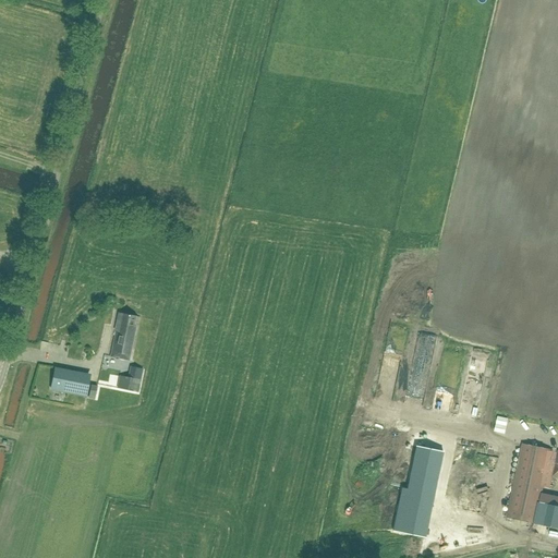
[(111,356),(129,360),(135,328),(133,327),(135,316),(119,313),(116,327),(117,327),(111,356)]
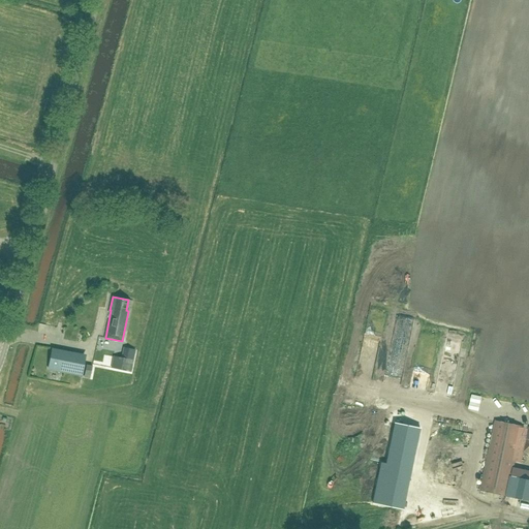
[(81,375),(84,359),(52,352),(49,369),(81,375)]
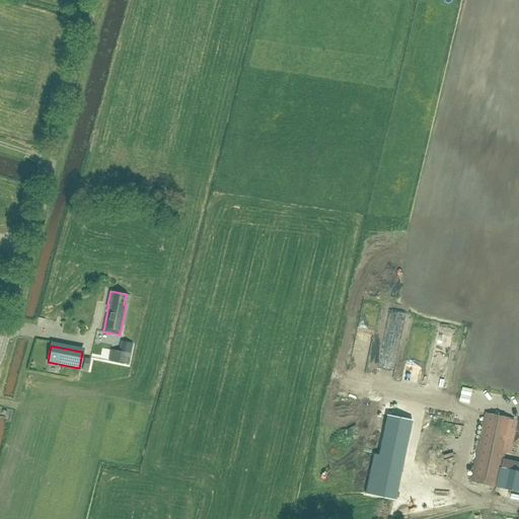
[(101,356),(109,357),(109,348),(101,348),(101,356)]
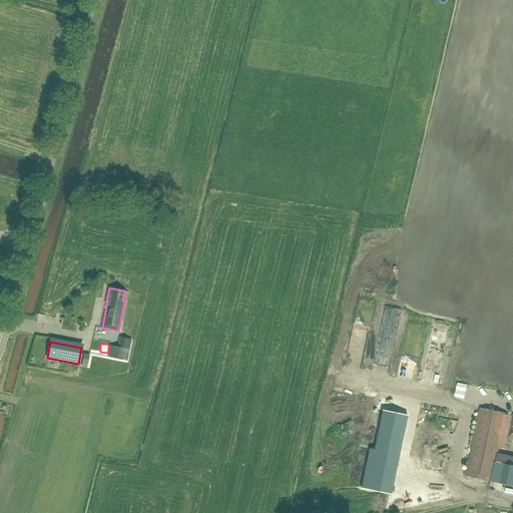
[(110,346),(108,357),(127,360),(129,350),(110,346)]
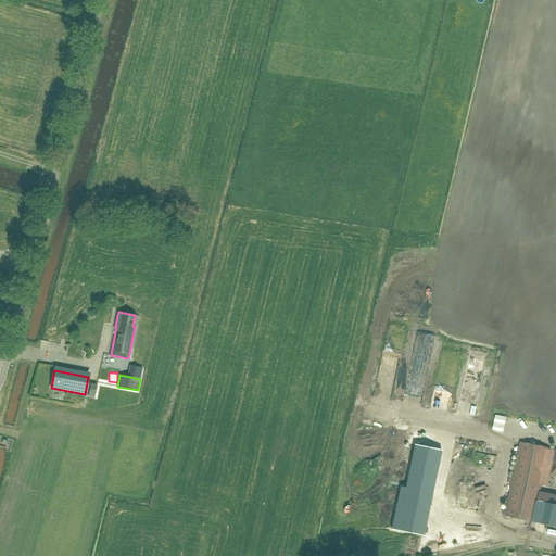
[(495,415),(492,429),(503,432),(506,417),(495,415)]
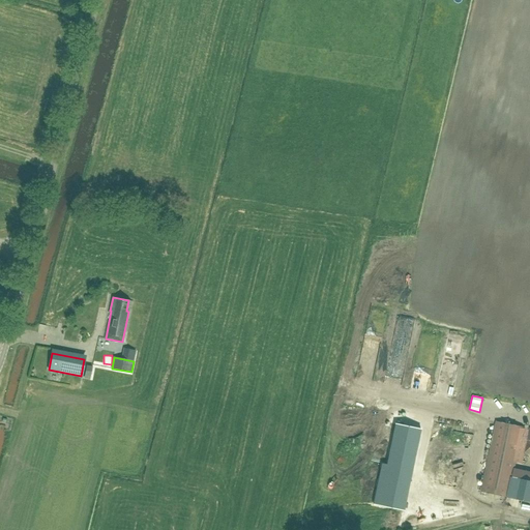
[(508,497),(513,470),(519,446),(525,448),(524,452),(529,453),(529,428),(529,430),(523,429),(524,427),(496,421),(481,492),(508,497)]
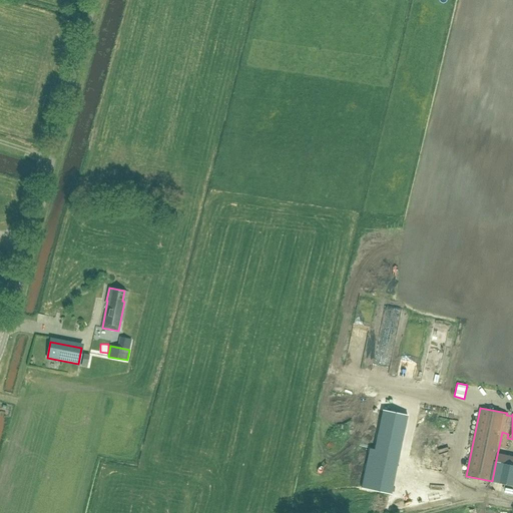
[(512,458),(497,455),(492,481),(512,485),(512,458)]
